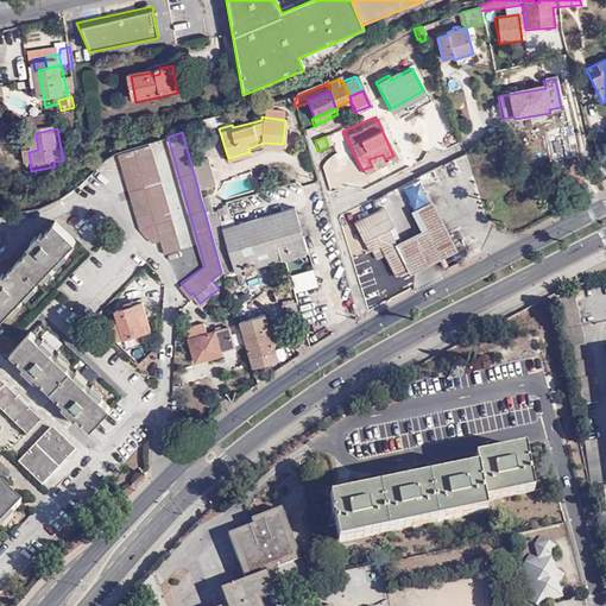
[(164,252),(180,247),(151,143),(120,151),(140,227),(152,240),(159,238),(164,252)]
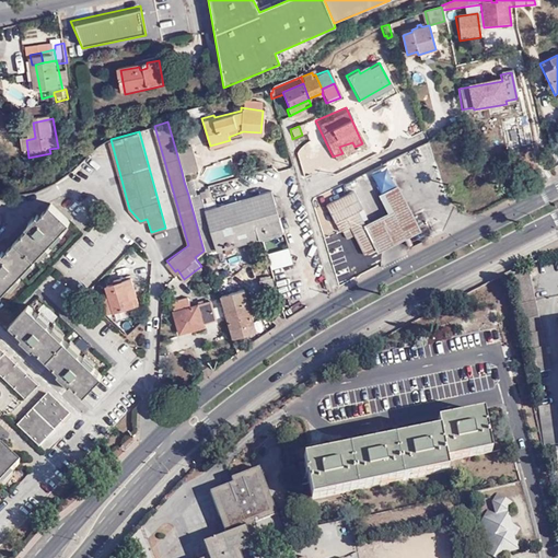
[(175,148),(182,172),(197,167),(190,142),(175,148)]
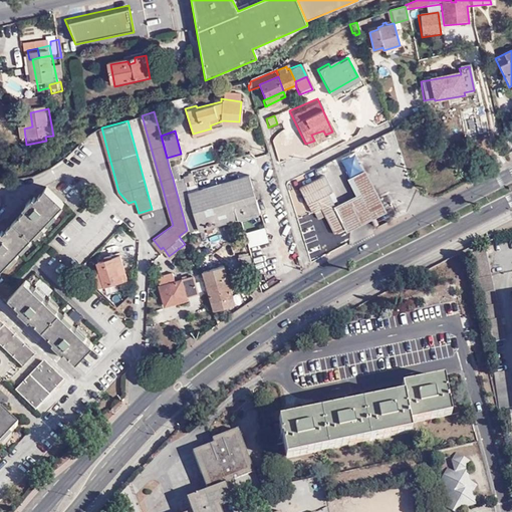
[(314,141),(325,135),(323,131),(311,135),(314,141)]
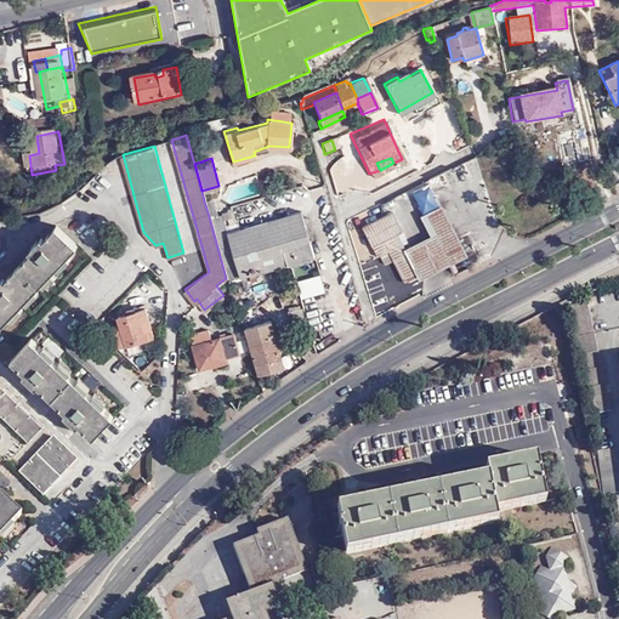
[(449,168),(426,179),(433,192),(454,180),(449,168)]
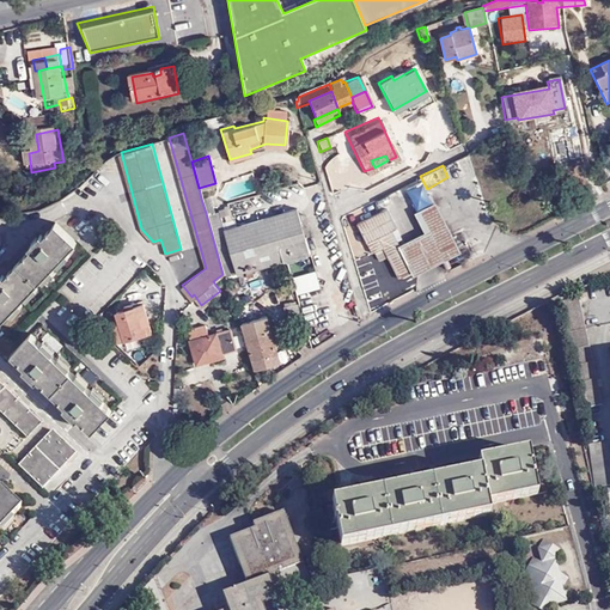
[(201,199),(206,213),(212,212),(208,197),(201,199)]
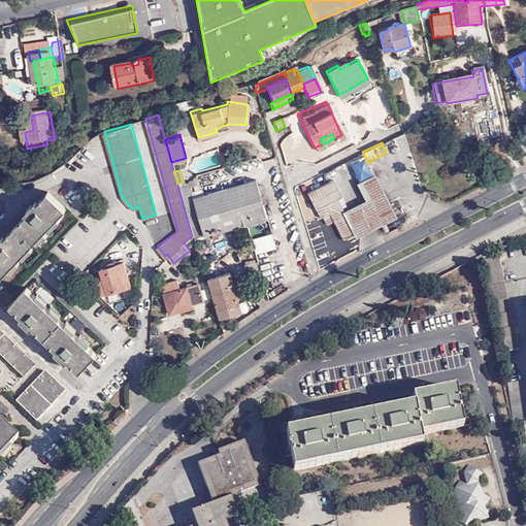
[(364,198),(341,209),(353,232),(354,235),(394,217),(373,173),(356,182),(364,198)]
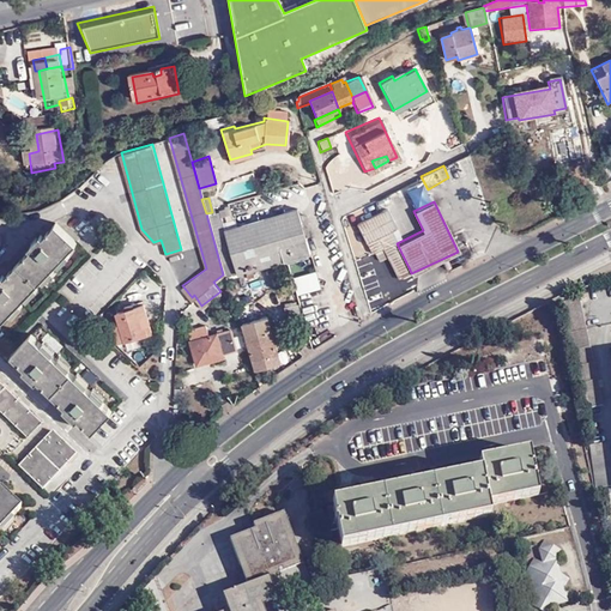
[(218,218),(229,215),(225,206),(222,207),(222,209),(216,211),(217,215),(218,218)]
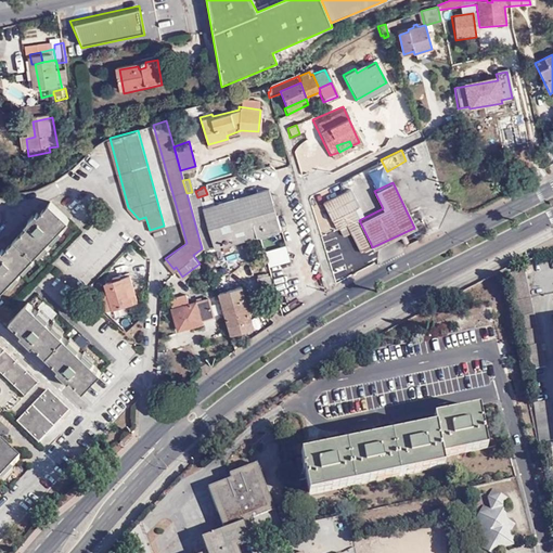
[(371,244),(359,220),(352,207),(356,205),(347,188),(320,200),(333,228),(336,227),(339,234),(347,231),(357,251),(371,244)]
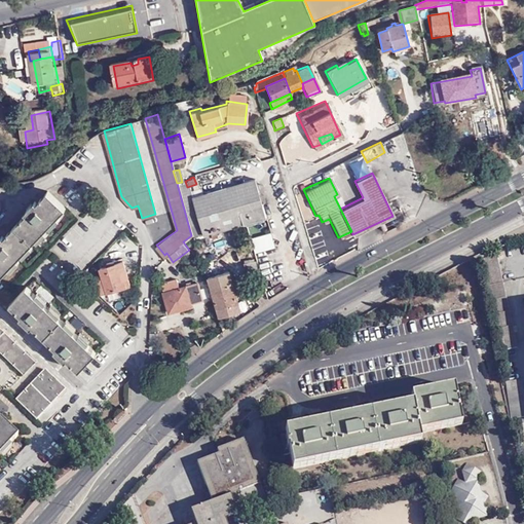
[(190,197),(197,225),(201,234),(262,217),(252,179),(190,197)]
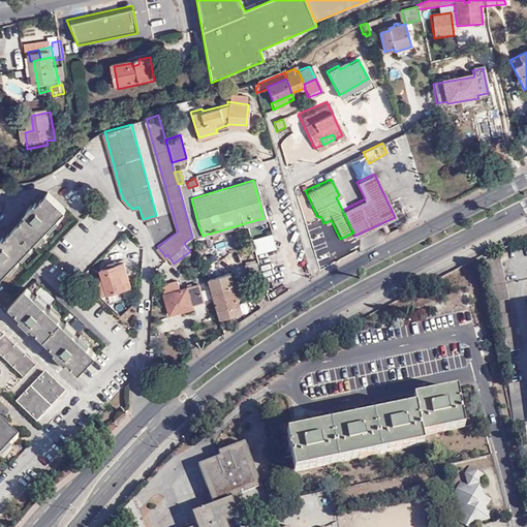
[(179,188),(190,229),(198,226),(191,198),(189,193),(188,188),(187,185),(179,188)]
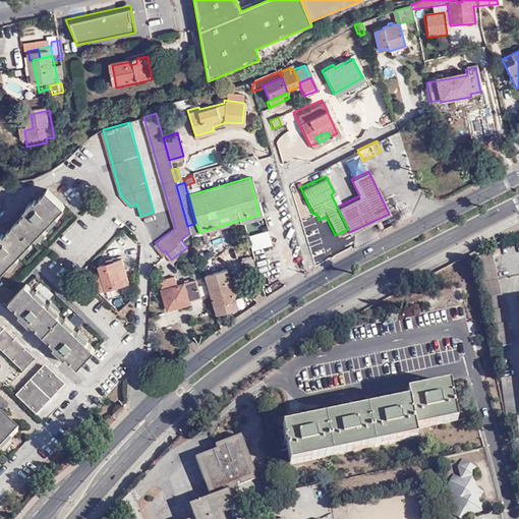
[(197,186),(186,190),(188,195),(198,192),(197,186)]
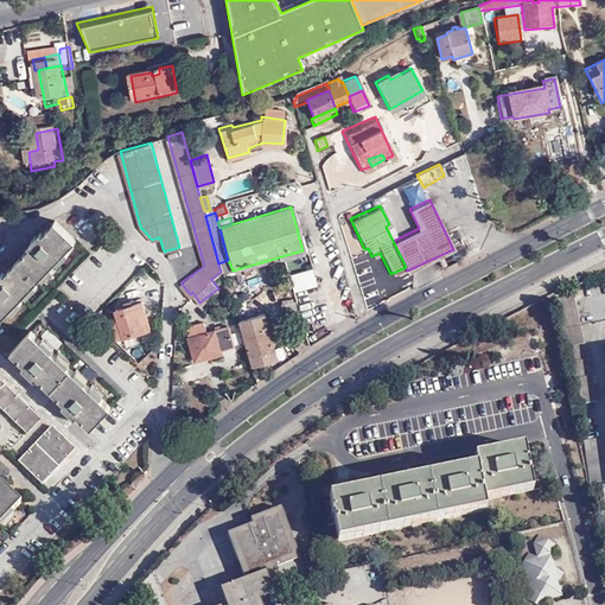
[(0,320),(2,323),(76,241),(55,222),(42,236),(40,235),(27,249),(30,252),(5,279),(1,275),(0,276),(0,320)]
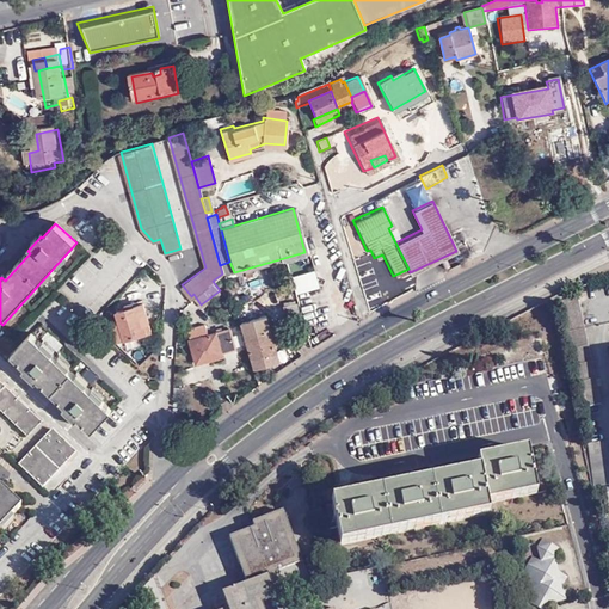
[(293,295),(318,291),(315,274),(290,277),(293,295)]
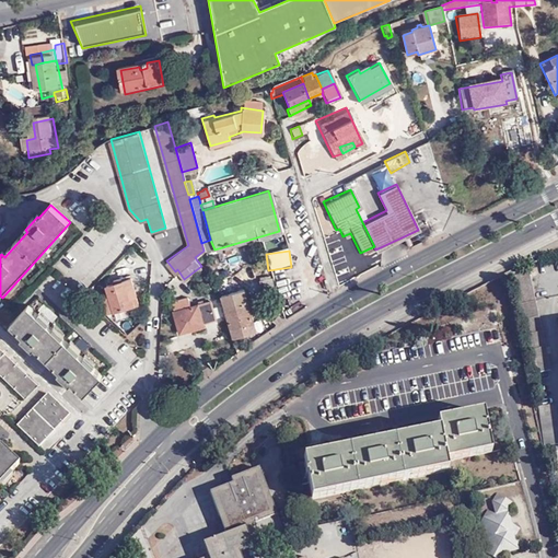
[(129,294),(134,293),(128,277),(104,285),(108,297),(106,298),(111,311),(132,303),(129,294)]
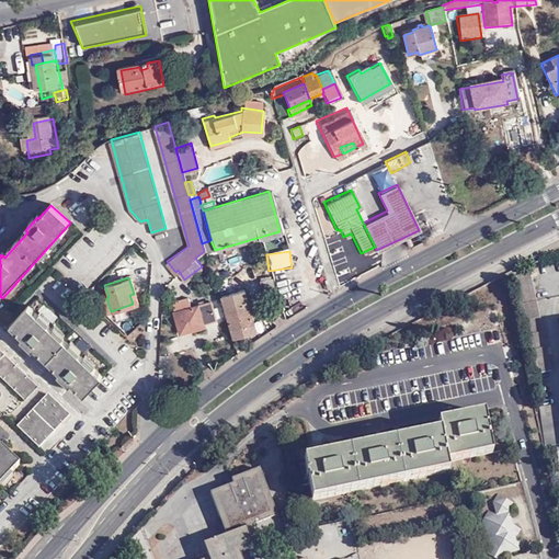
[(260,291),(262,292),(271,288),(267,280),(257,283),(259,289),(260,291)]
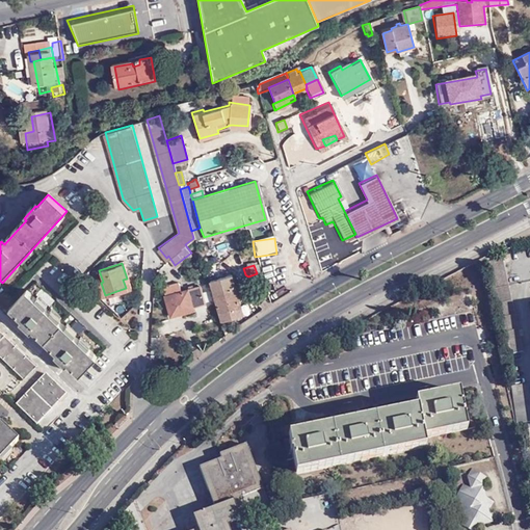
[(257,273),(248,276),(250,283),(259,281),(257,273)]
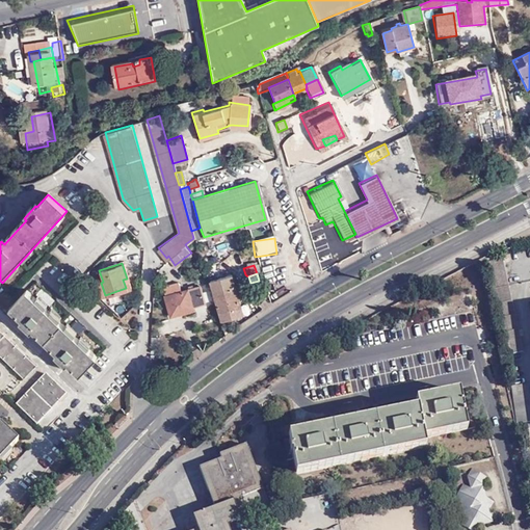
[(208,282),(209,287),(230,281),(229,275),(208,282)]
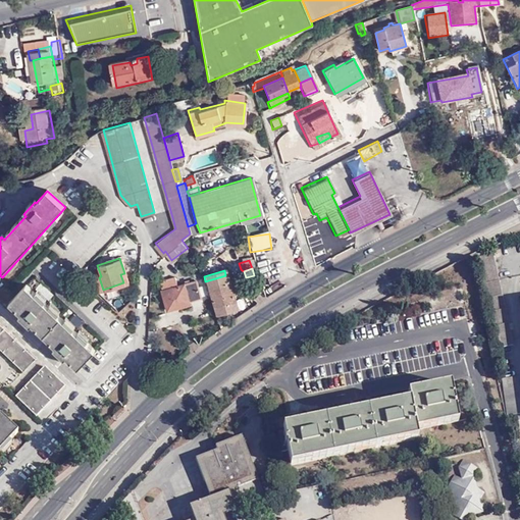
[(215,316),(236,310),(225,275),(205,281),(215,316)]
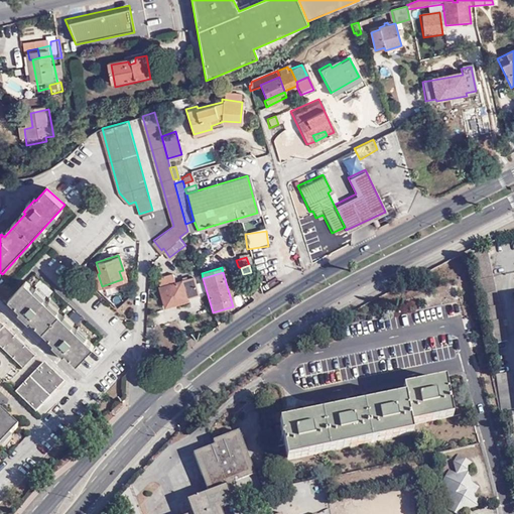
[(94,289),(102,286),(98,274),(100,273),(84,279),(94,289)]
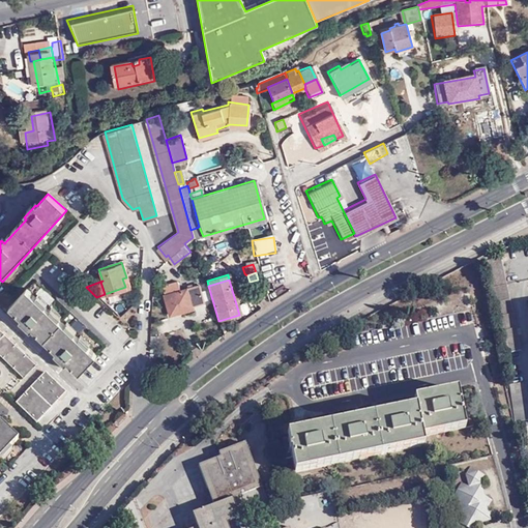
[(164,295),(162,296),(166,316),(176,313),(176,311),(189,308),(188,306),(202,302),(197,286),(179,291),(176,283),(160,288),(164,295)]
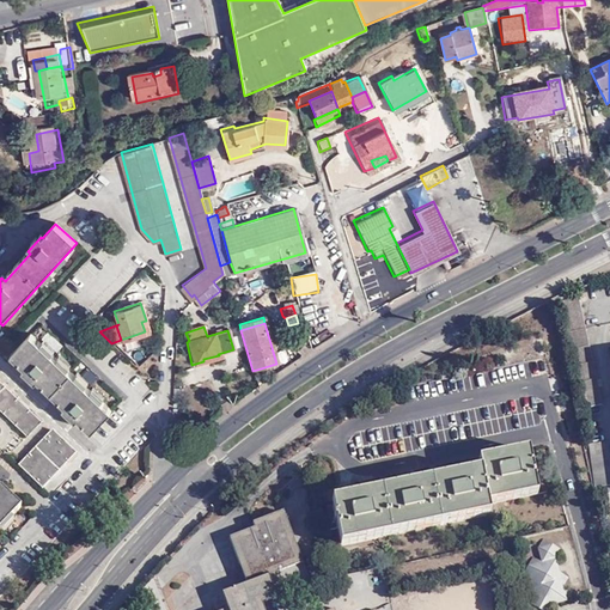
[(95,429),(113,410),(31,335),(13,354),(26,366),(24,370),(36,382),(40,378),(67,404),(66,407),(79,420),(81,418),(95,429)]
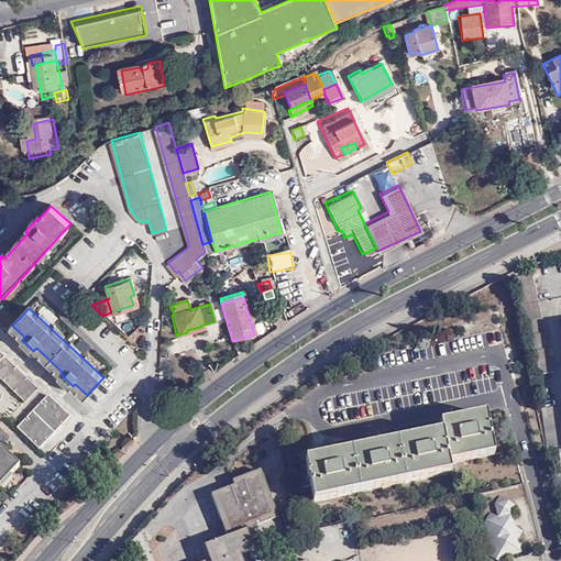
[(0,373),(29,399),(41,387),(0,349),(0,373)]
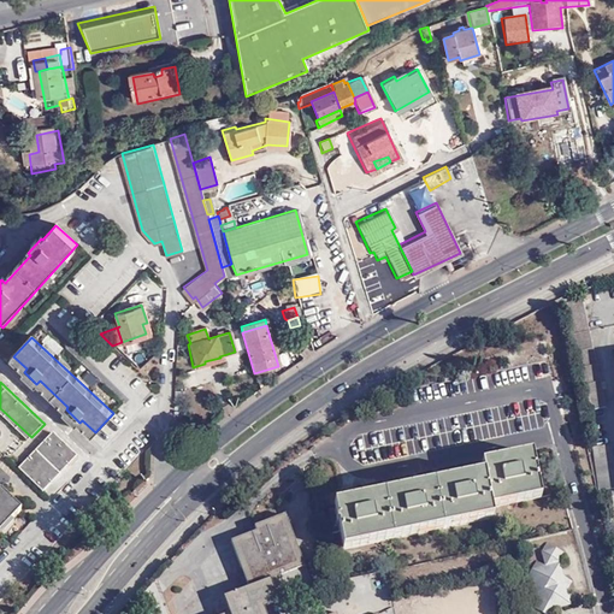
[(21,470),(46,493),(80,456),(54,434),(21,470)]
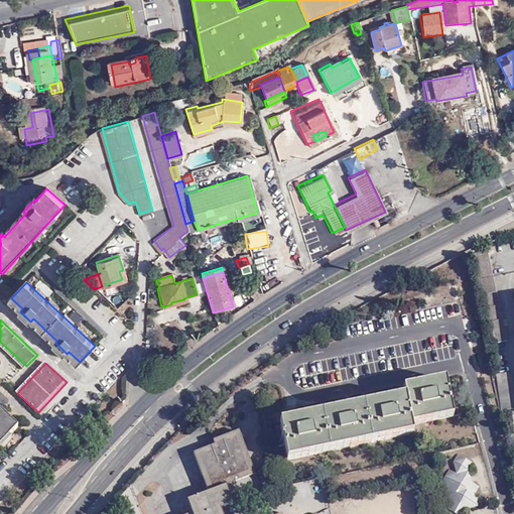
[(279,414),(293,470),(417,438),(415,431),(457,420),(442,365),(402,375),(403,383),(279,414)]
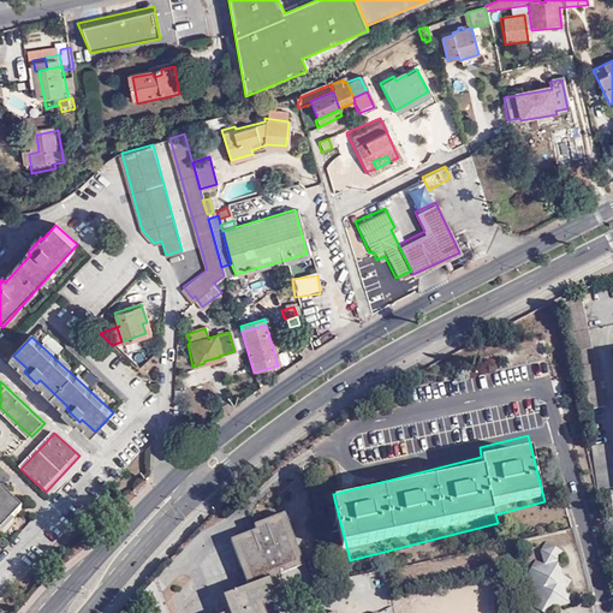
[(612,486),(612,484),(606,442),(591,444),(599,489),(612,486)]
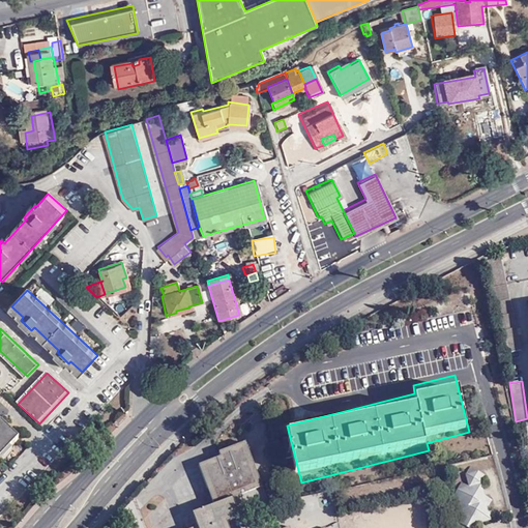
[(0,461),(21,439),(3,422),(0,427),(0,461)]
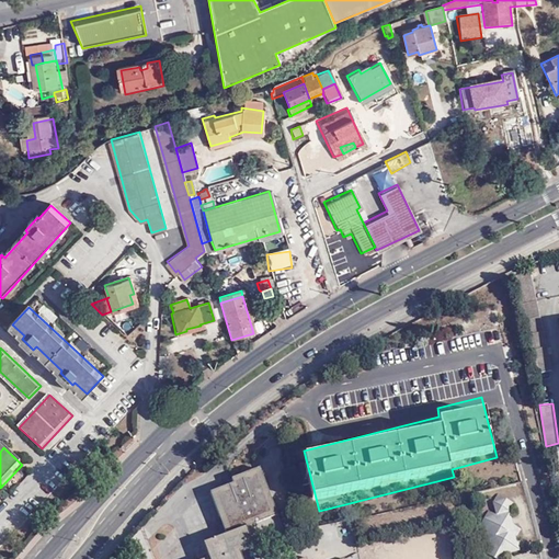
[(348,558),(310,558),(310,557),(306,558),(247,558),(243,551),(288,534),(263,468),(235,478),(237,482),(214,491),(230,535),(207,544),(212,558),(348,558)]
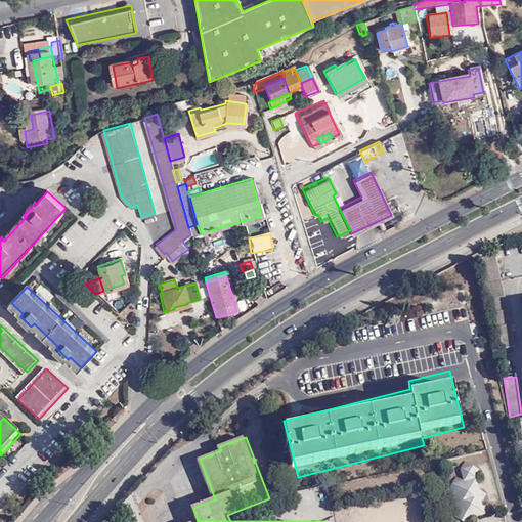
[(472,521),(484,519),(475,469),(462,471),(465,483),(452,485),(460,521),(472,521)]
